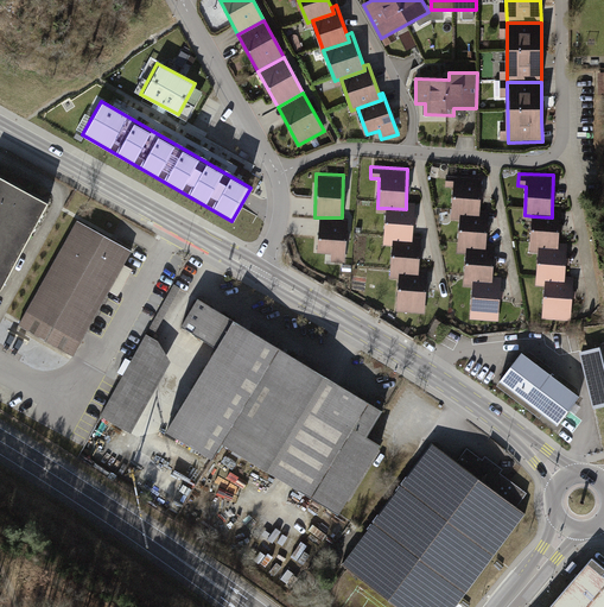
[(479,210),(482,178),(446,176),(445,187),(453,187),(452,215),(461,215),(479,216),(479,210)]
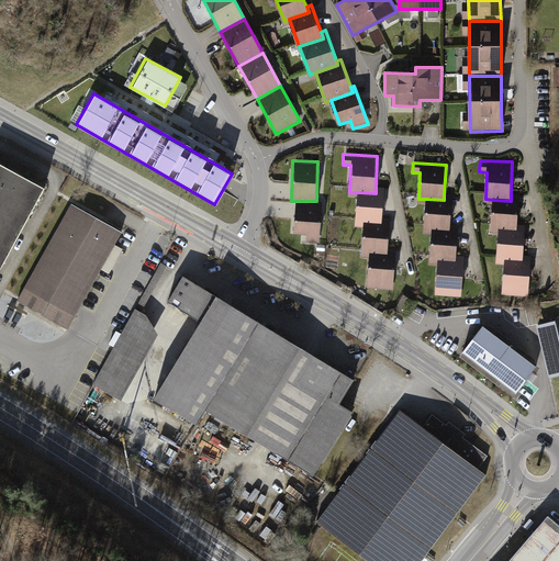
[(0,264),(41,189),(0,167),(0,264)]
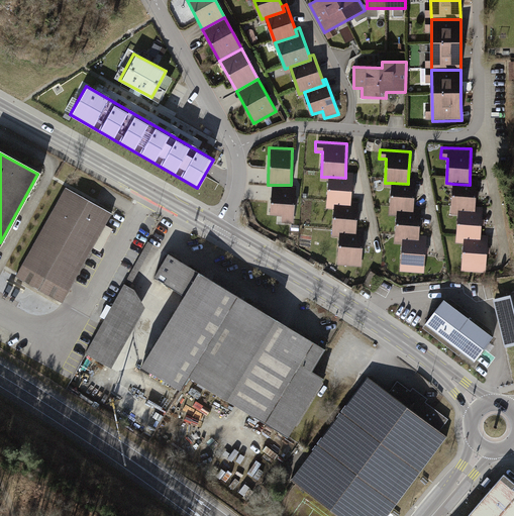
[(351,200),(352,173),(345,173),(345,178),(329,177),(328,204),(334,204),(350,205),(351,200)]
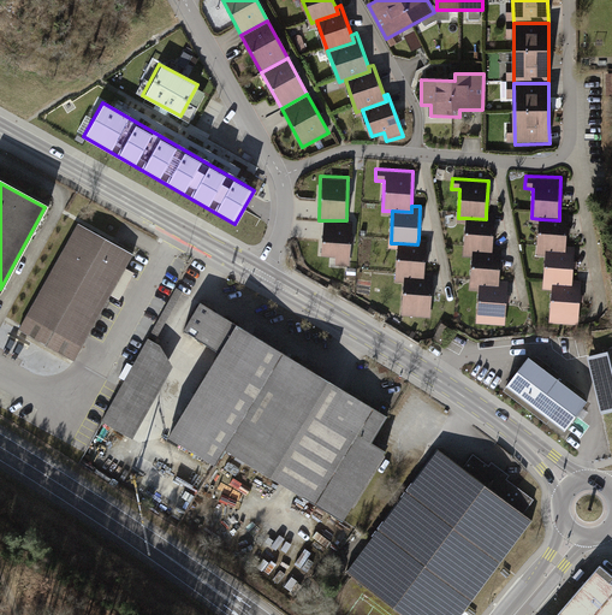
[(493,249),(494,213),(486,213),(486,219),(467,218),(465,252),(473,252),(493,253),(493,249)]
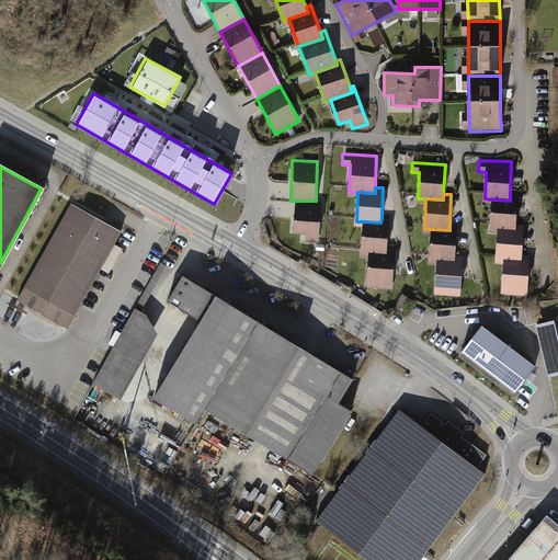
[(515,225),(517,194),(510,194),(510,201),(492,200),(491,229),(498,229),(515,230),(515,225)]
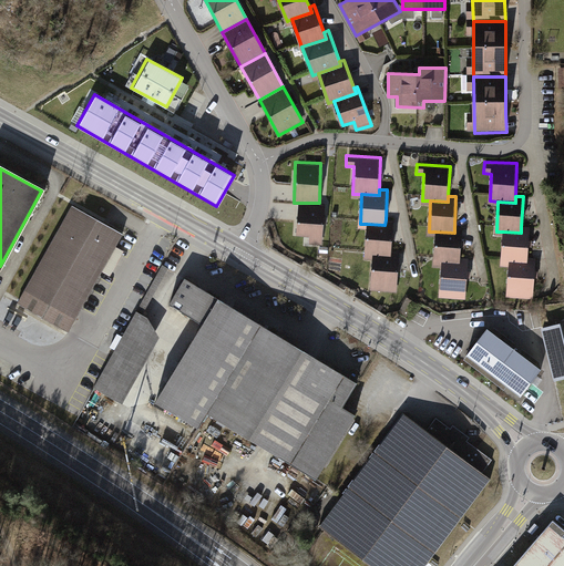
[(125,234),(70,204),(16,302),(70,332),(125,234)]
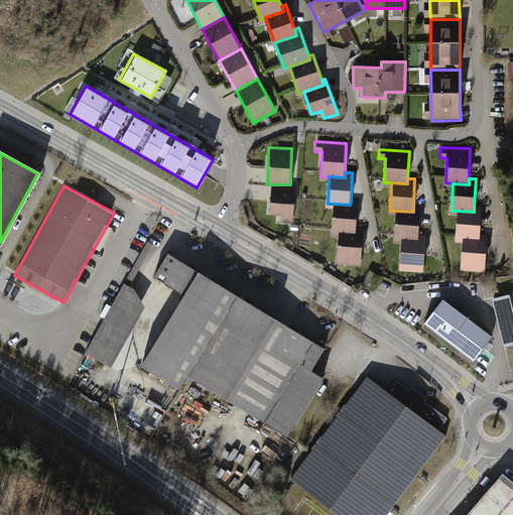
[(294,187),(273,186),(271,215),(281,216),(280,223),(292,223),(294,187)]
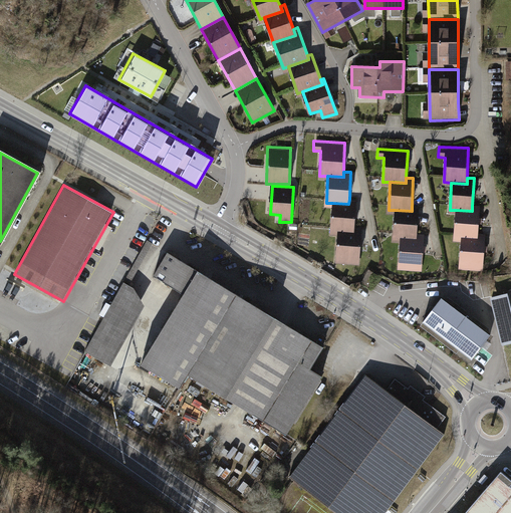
[(330,233),(337,233),(353,234),(353,229),(354,199),(349,199),(348,204),(332,203),(330,233)]
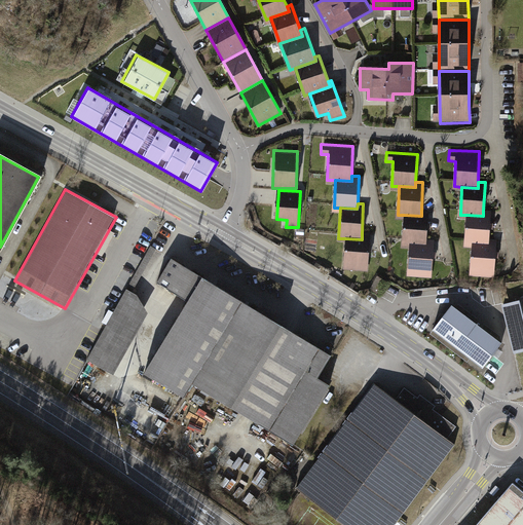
[(489,241),(490,211),(483,211),(483,216),(467,215),(465,242),(471,244),(489,244),(489,241)]
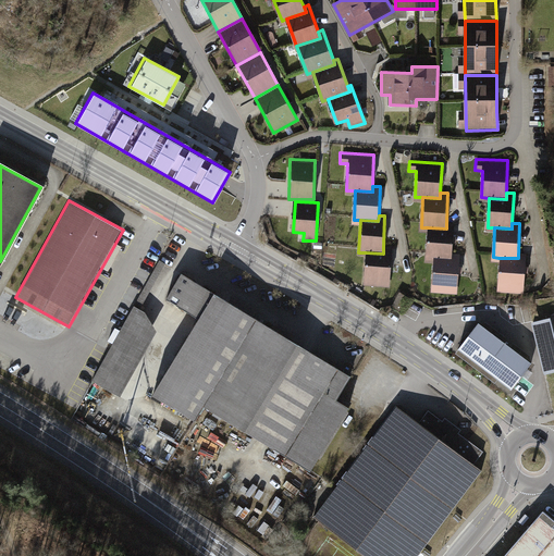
[(453,254),(454,225),(446,225),(446,229),(428,227),(427,258),(432,258),(452,259),(453,254)]
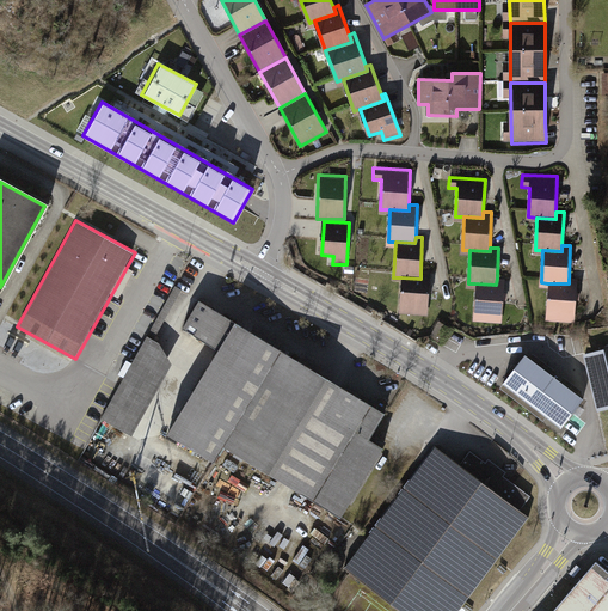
[(401,277),(400,315),(425,316),(428,273),(421,273),(421,279),(401,277)]
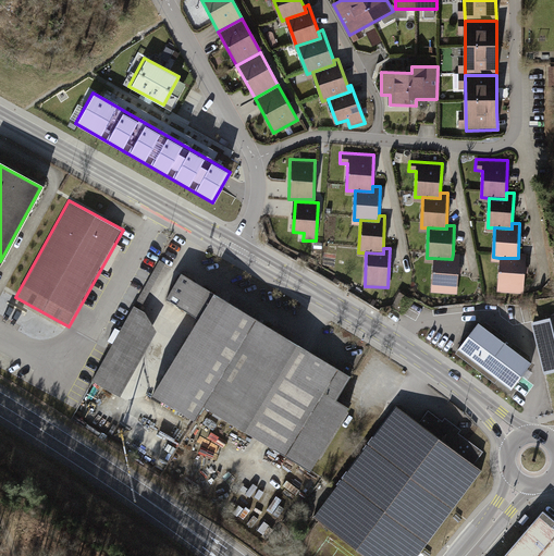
[(432,258),(431,294),(456,295),(457,254),(453,254),(452,259),(432,258)]
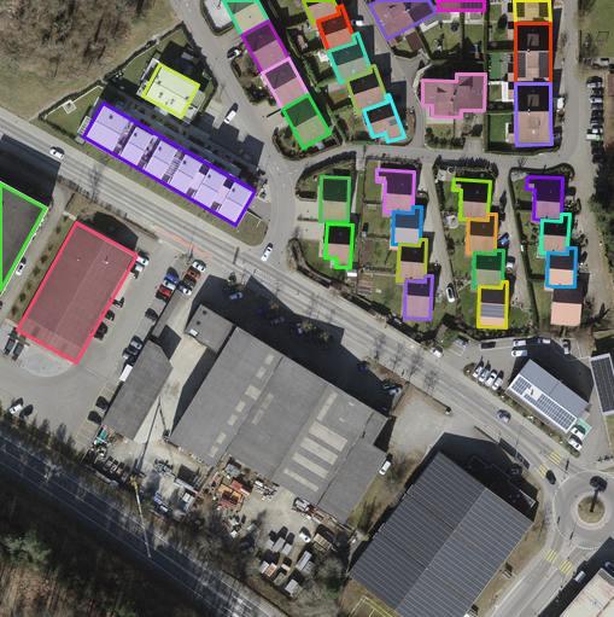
[(578,326),(580,284),(574,284),(574,286),(553,286),(550,324),(578,326)]
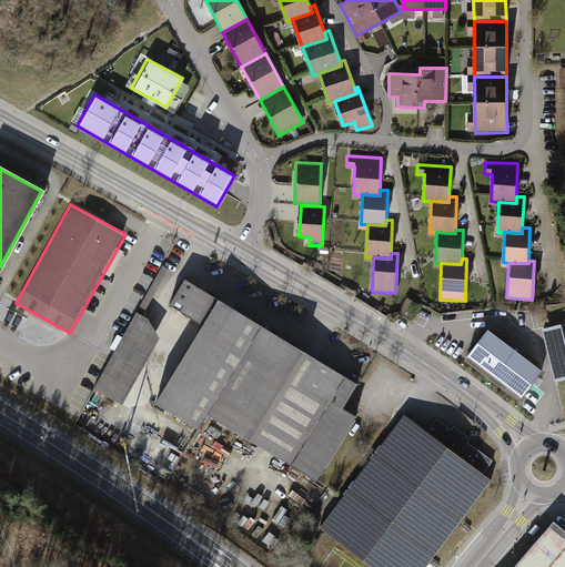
[(219,297),(188,279),(171,304),(209,327),(161,404),(202,429),(212,413),(321,479),(360,415),(347,407),(362,385),(344,374),(219,297)]
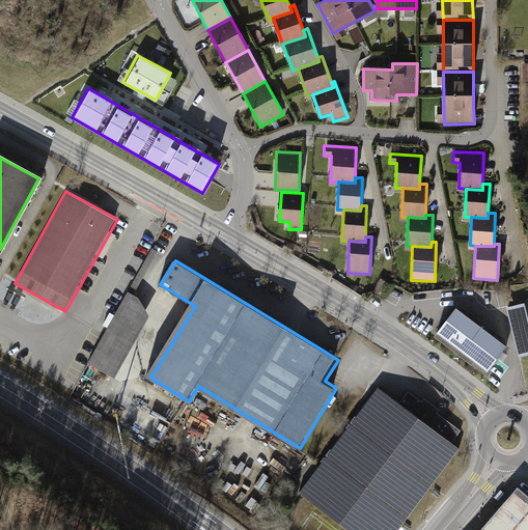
[(124,298),(85,366),(114,382),(153,313),(124,298)]
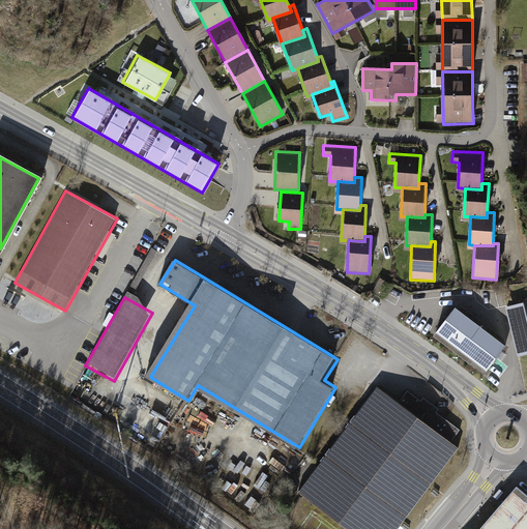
[(526,332),(520,304),(504,309),(516,355),(526,352),(526,332)]
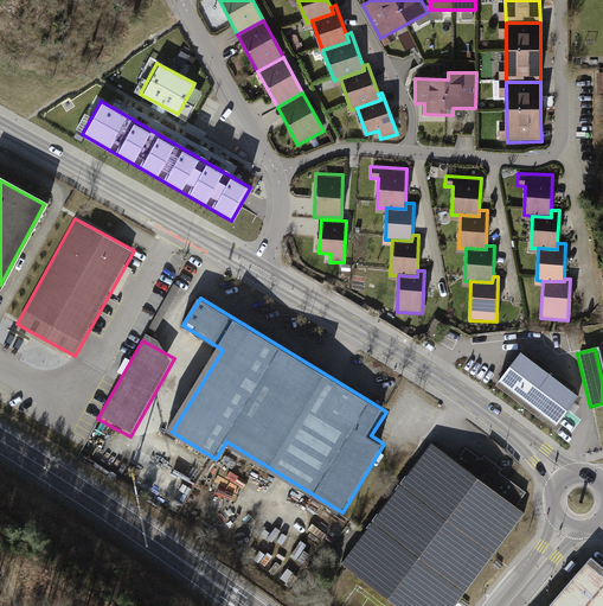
[(575,395),(518,352),(496,381),(553,423),(560,414),(575,395)]
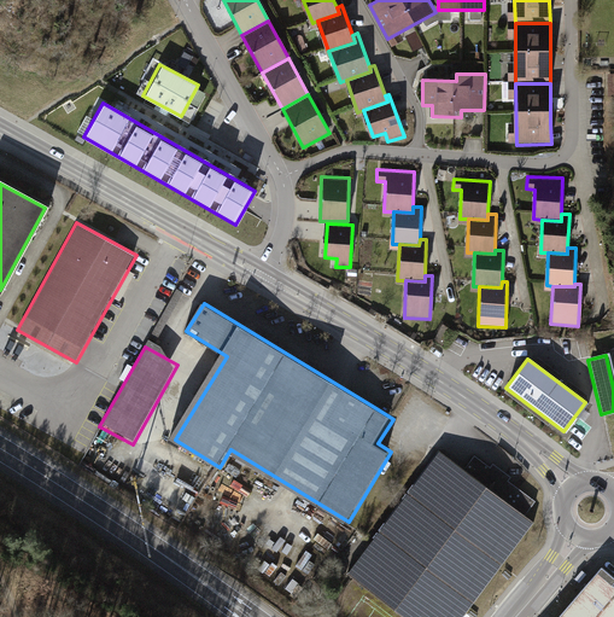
[(465,467),(442,453),(348,575),(404,616),(465,616),(534,523),(526,514),(534,501),(507,481),(510,477),(492,464),(489,469),(474,457),(465,467)]
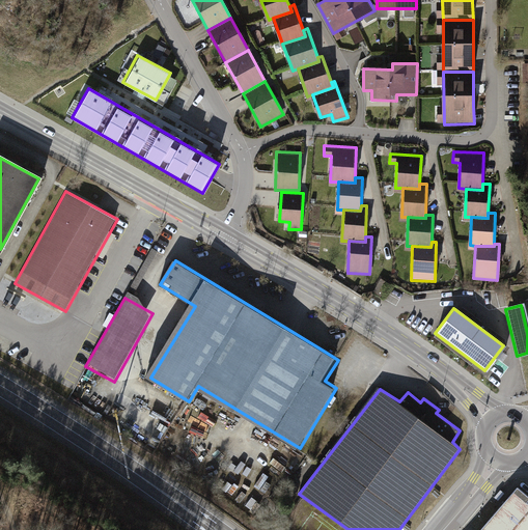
[(527,499),(527,498),(515,487),(478,529),(527,529),(527,508),(523,505),(527,499)]
